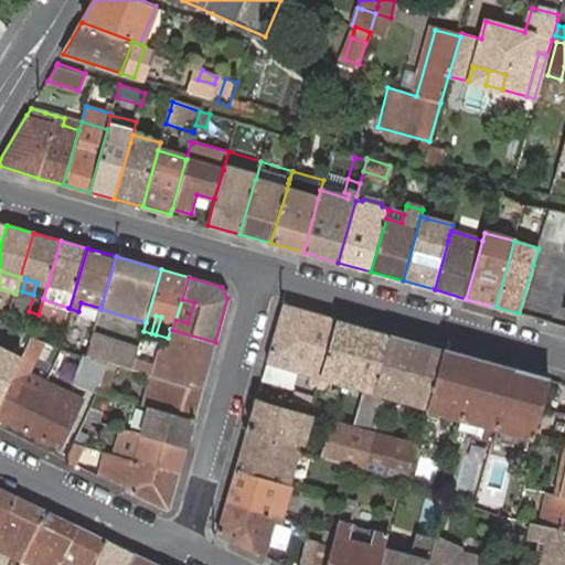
[(70,308),(43,299),(39,315),(65,322),(68,308),(70,308)]
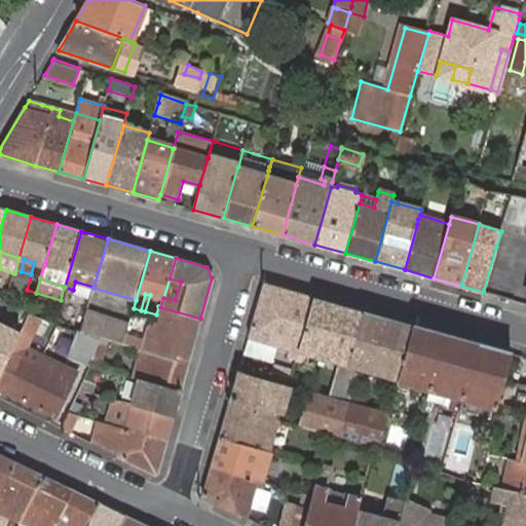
[(265,284),(250,338),(290,348),(289,354),(296,357),(298,348),(313,297),(265,284)]
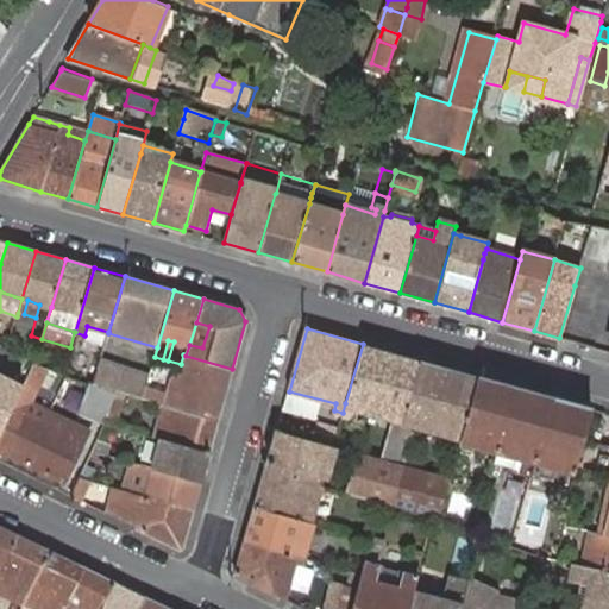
[(345,403),(395,416),(403,419),(420,360),(363,344),(345,403)]
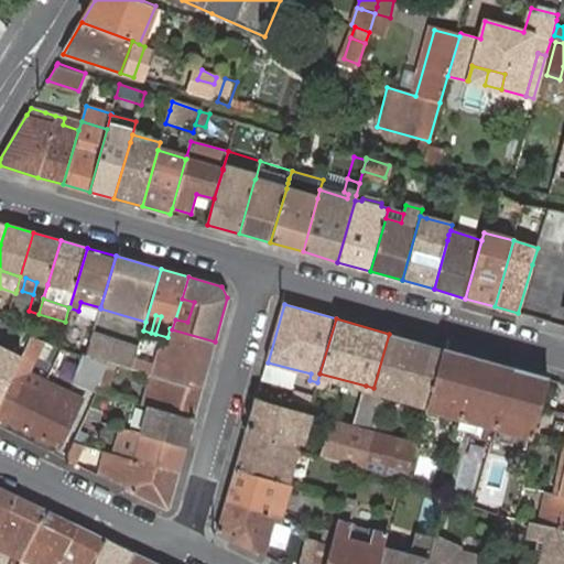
[(202,389),(215,342),(172,329),(170,328),(167,337),(166,344),(164,351),(159,350),(154,366),(134,360),(132,369),(150,375),(202,389)]
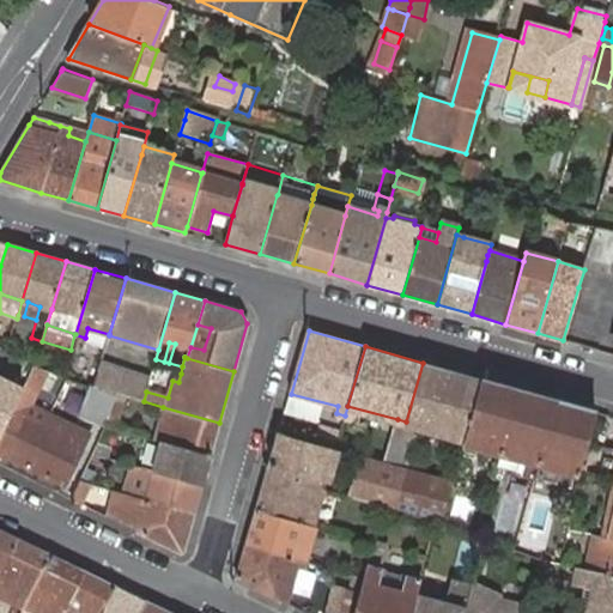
[(481,380),(423,363),(406,422),(419,426),(465,438),(481,380)]
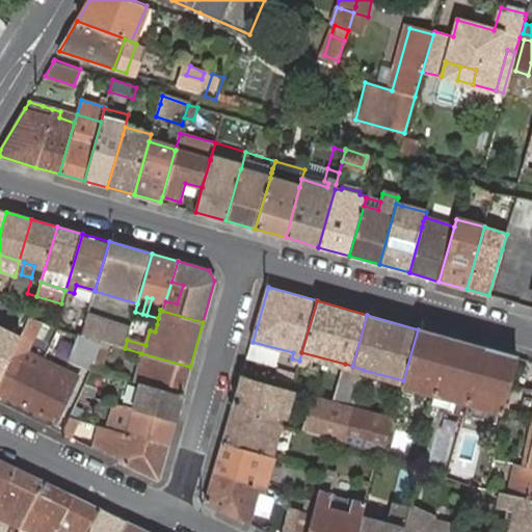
[(87,316),(81,336),(101,342),(108,344),(125,348),(127,340),(130,328),(125,326),(87,316)]
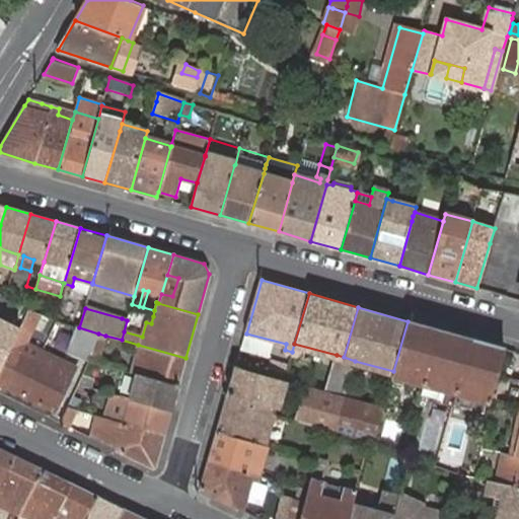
[(125,308),(122,318),(127,320),(130,310),(125,308)]
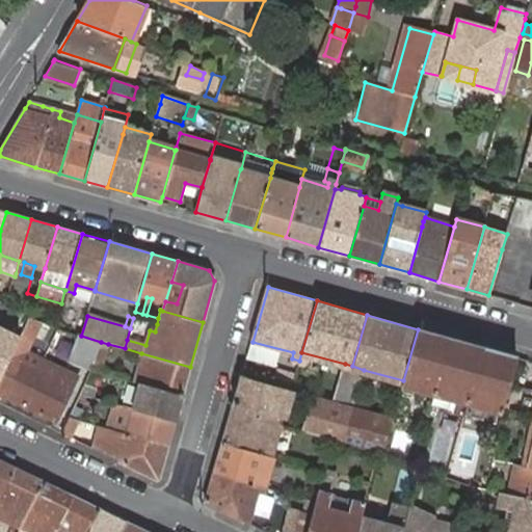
[(54,327),(29,317),(3,373),(0,378),(0,393),(57,420),(74,387),(72,387),(75,379),(65,374),(69,368),(53,361),(51,364),(42,360),(36,369),(21,362),(34,336),(74,353),(71,358),(92,368),(100,344),(80,338),(54,327)]
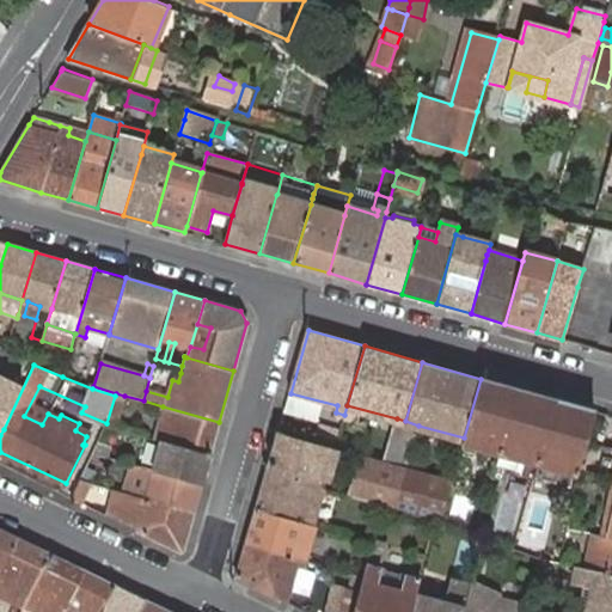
[(518,390),(481,379),(464,438),(463,442),(501,452),(518,390)]
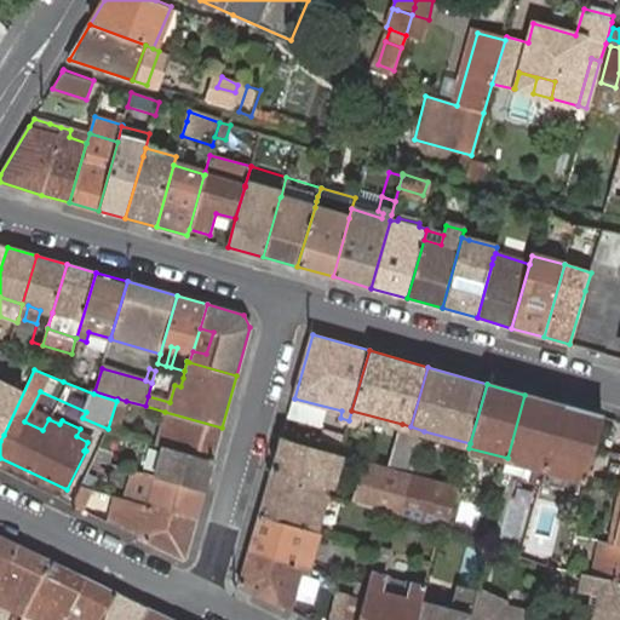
[(563,405),(524,395),(507,458),(545,470),(563,405)]
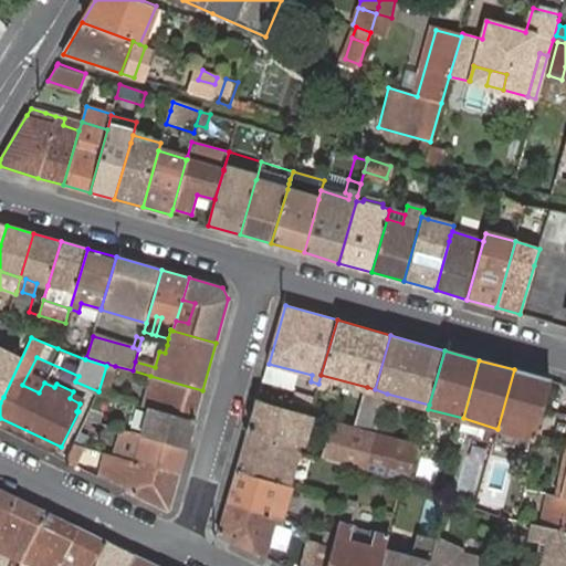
[(106,366),(98,391),(97,392),(107,396),(115,366),(107,364),(106,366)]
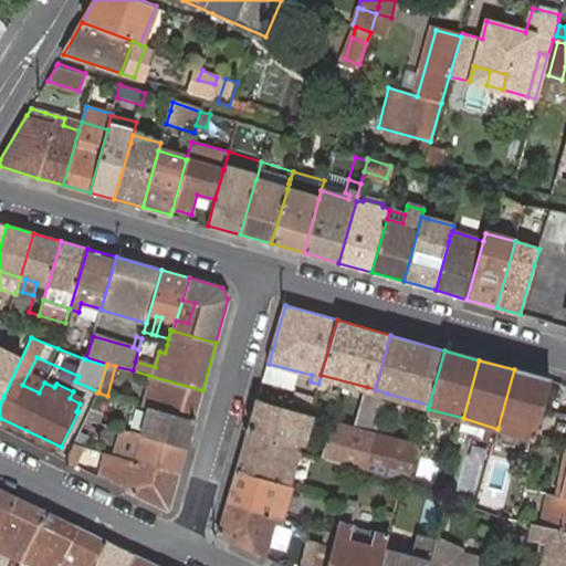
[(549,380),(514,369),(498,429),(536,439),(537,436),(543,408),(549,380)]
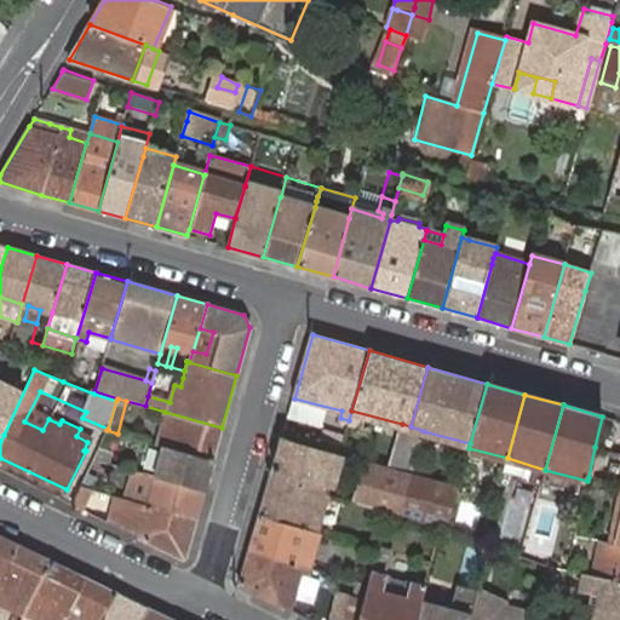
[(222,428),(165,412),(155,445),(213,461),(222,428)]
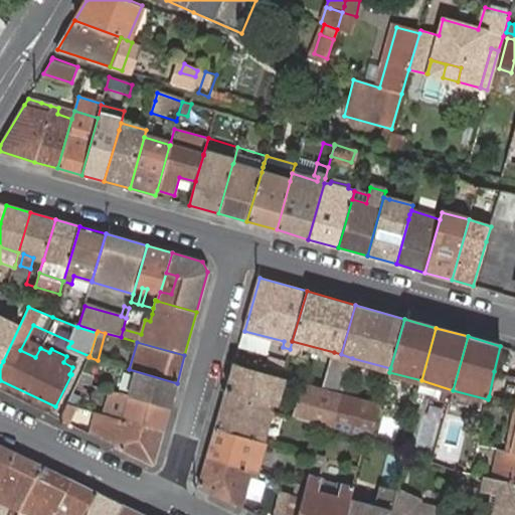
[(274,404),(272,411),(323,425),(331,427),(341,393),(345,383),(351,362),(340,359),(341,354),(334,352),(323,388),(282,376),(274,404)]
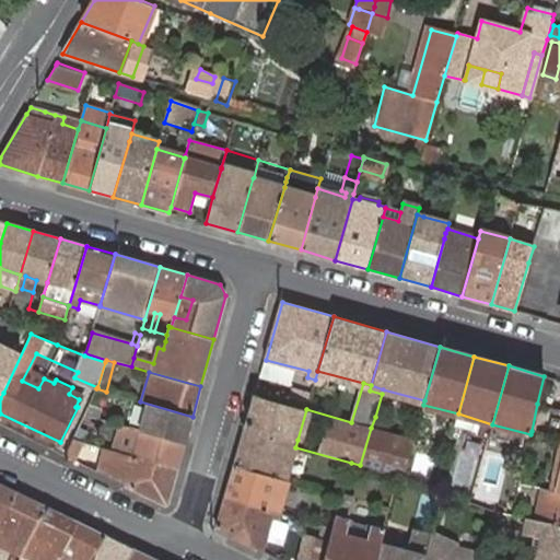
[(306,409),(255,395),(246,424),(298,440),(306,409)]
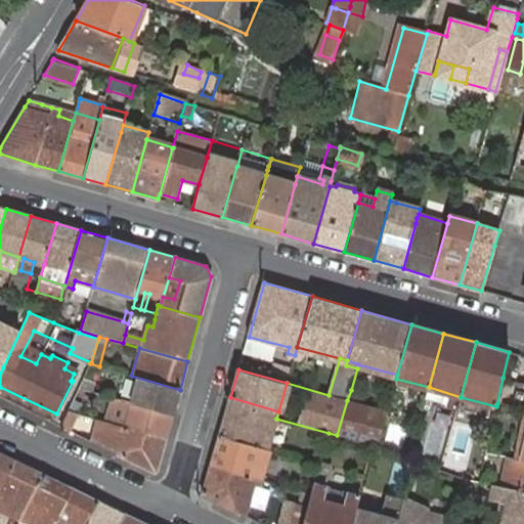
[(180,390),(131,376),(128,376),(121,399),(173,413),(180,390)]
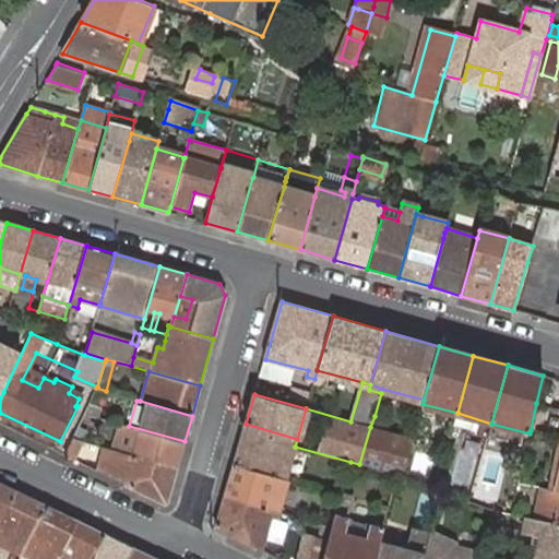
[(84,414),(74,436),(83,439),(93,416),(84,414)]
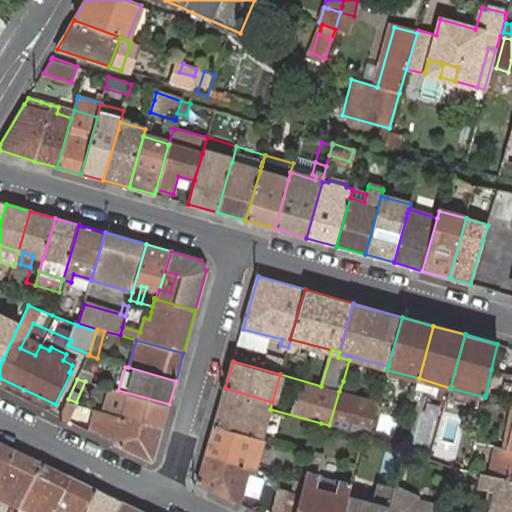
[(339,391),(349,393),(352,384),(343,381),(339,391)]
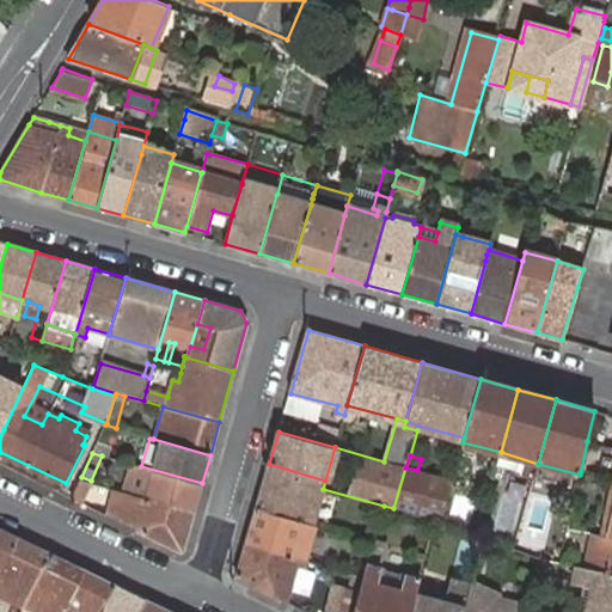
[(325,481),(269,464),(255,510),(313,527),(323,489),(325,481)]
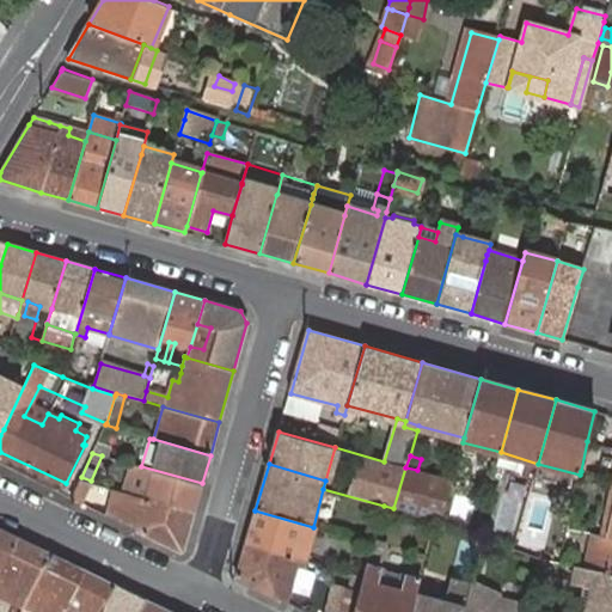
[(194,513),(202,483),(141,466),(140,467),(133,489),(124,487),(127,478),(120,476),(117,484),(118,485),(117,490),(120,491),(132,495),(194,513)]
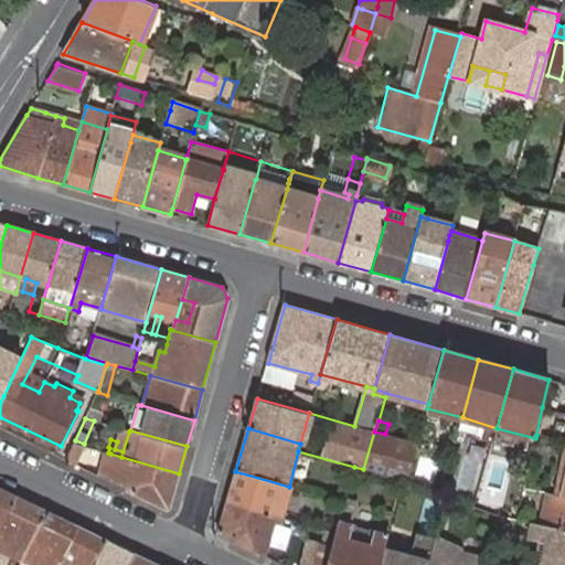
[(403,480),(406,482),(417,443),(385,434),(374,432),(363,469),(403,480)]
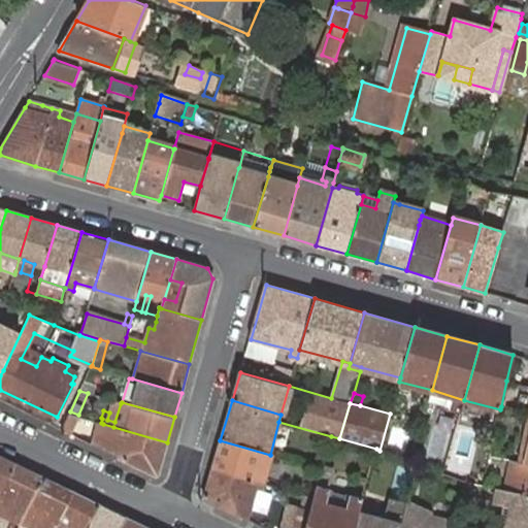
[(70,411),(62,430),(70,434),(78,415),(70,411)]
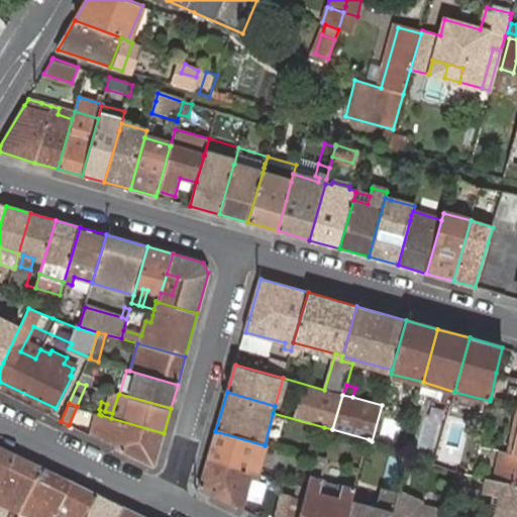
[(154,466),(164,433),(111,418),(101,415),(99,414),(97,414),(90,436),(94,437),(152,467),(154,466)]
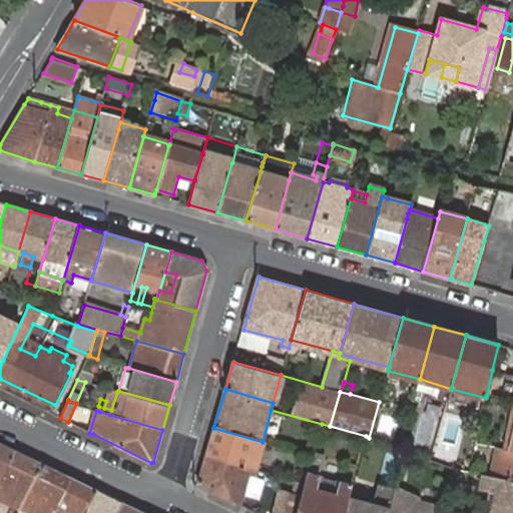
[(263,442),(213,428),(205,456),(257,470),(258,465),(257,464),(263,442)]
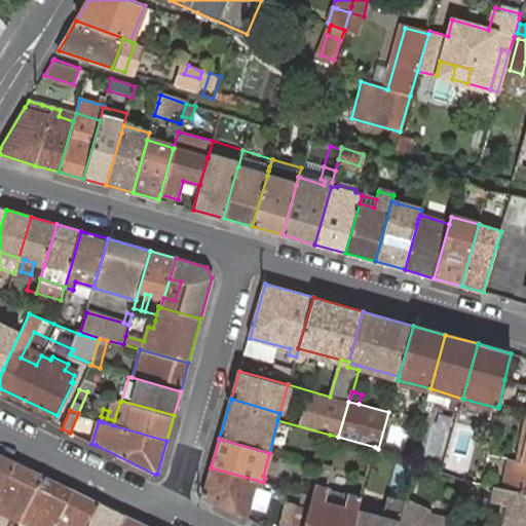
[(0,494),(14,461),(0,454),(0,494)]
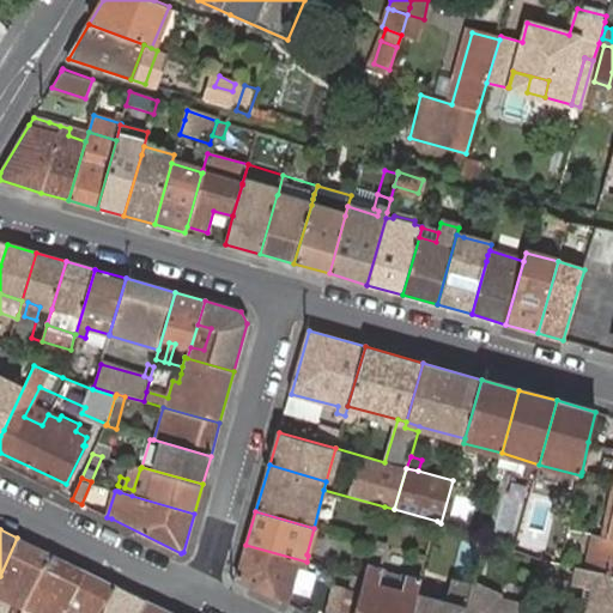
[(602,574),(612,575),(612,539),(604,538),(595,535),(588,570),(602,574)]
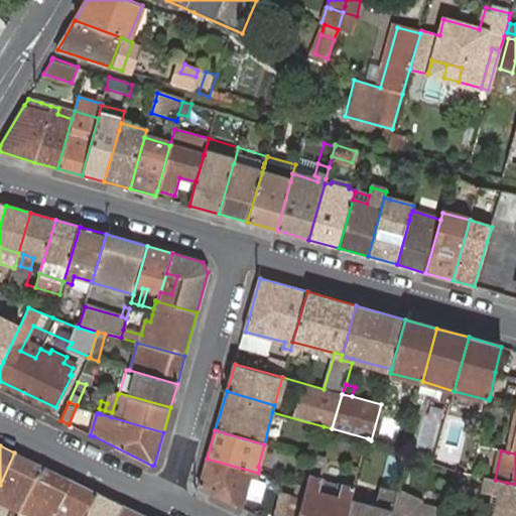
[(43,467),(14,453),(0,485),(0,502),(13,509),(10,515),(18,515),(20,513),(43,467)]
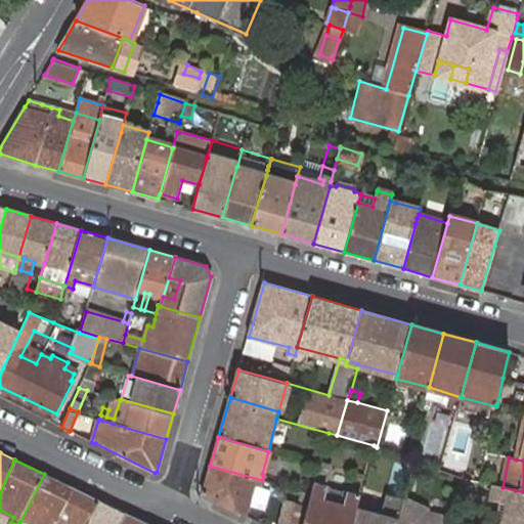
[(320,463),(319,466),(314,485),(323,487),(331,466),(320,463)]
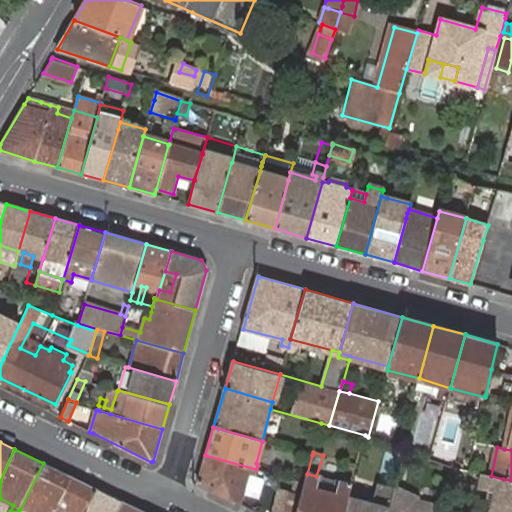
[(254,475),(256,469),(205,455),(197,484),(240,505),(249,474),(254,475)]
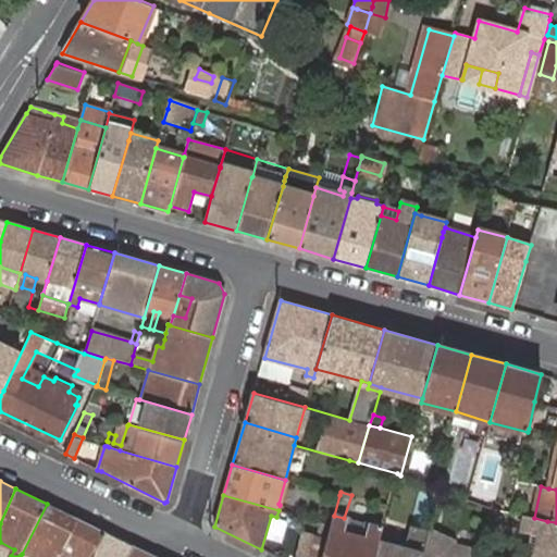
[(382,529),(388,505),(379,502),(372,527),(382,529)]
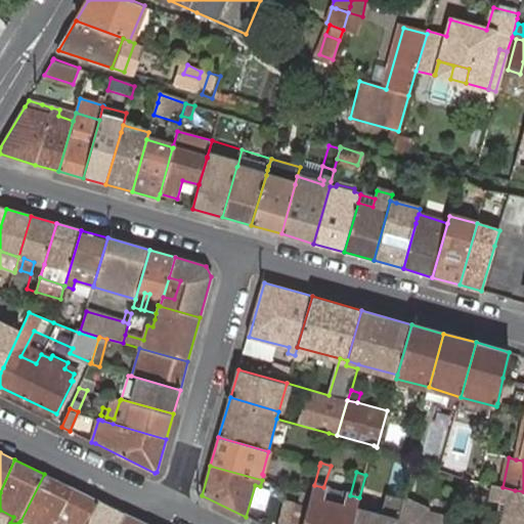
[(55,523),(74,489),(44,474),(20,521),(27,523),(55,523)]
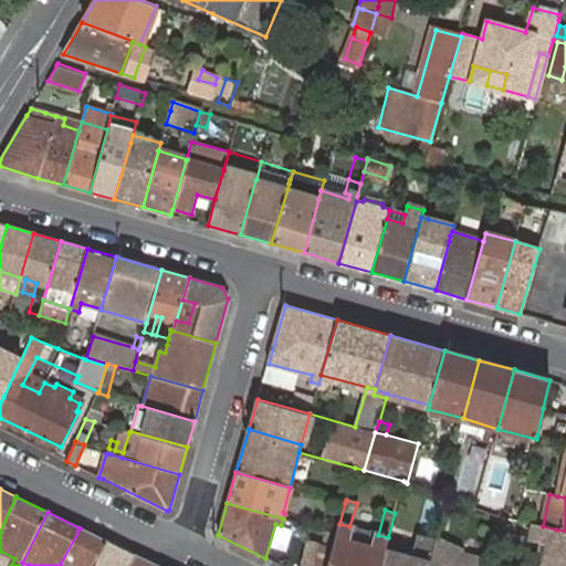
[(379,565),(386,547),(388,537),(378,535),(373,534),(368,546),(350,542),(354,527),(349,526),(339,524),(335,535),(333,546),(326,565),(379,565)]
